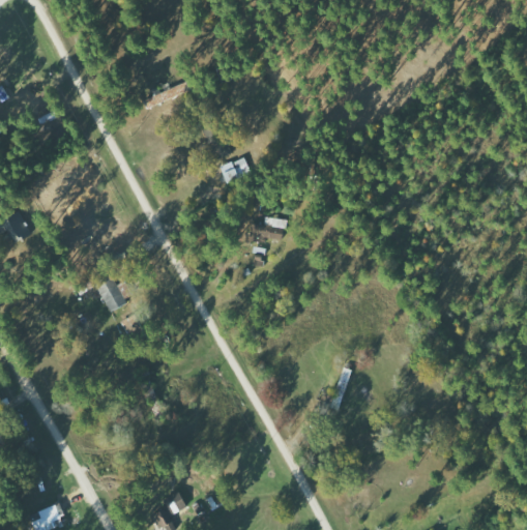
[(0,241),(2,245),(27,234),(19,216),(0,224),(0,241)]
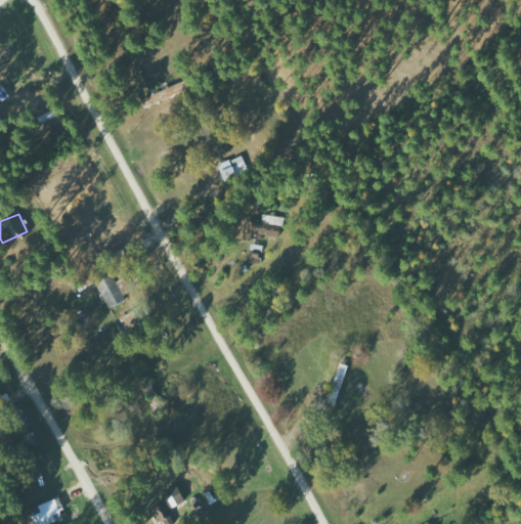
[(248,220),(246,237),(279,241),(281,217),(261,215),(260,222),(248,220)]
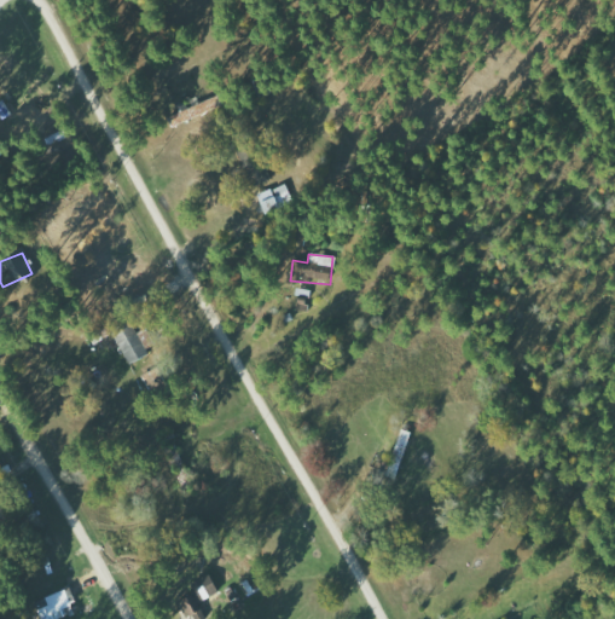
[(148,357),(133,323),(114,333),(128,365),(148,357)]
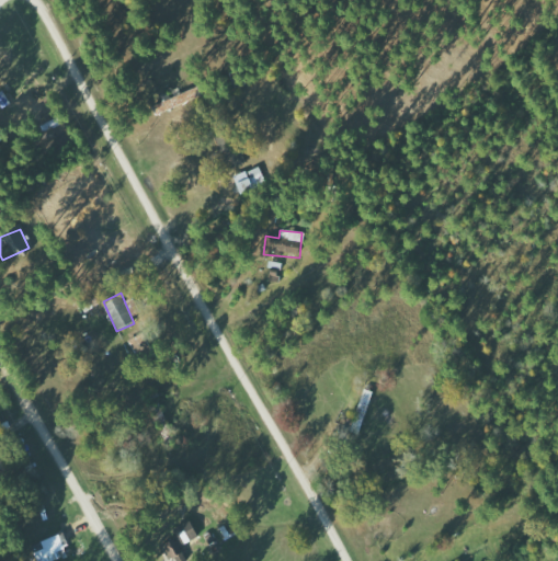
[(53,560),(67,556),(58,535),(30,546),(35,560),(53,560)]
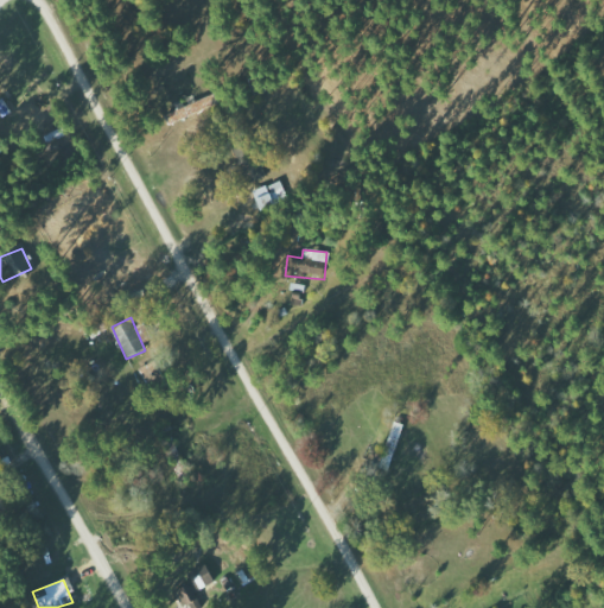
[(173,591),(180,607),(188,607),(198,603),(189,584),(173,591)]
